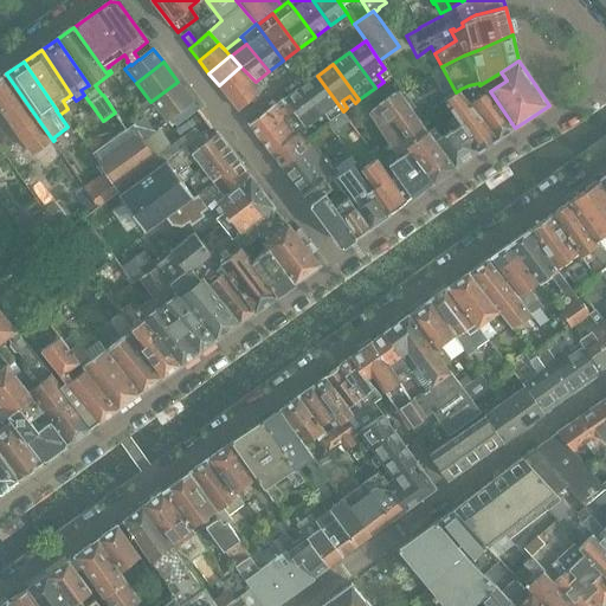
[(240,66),(219,85),(229,98),(252,78),(240,66)]
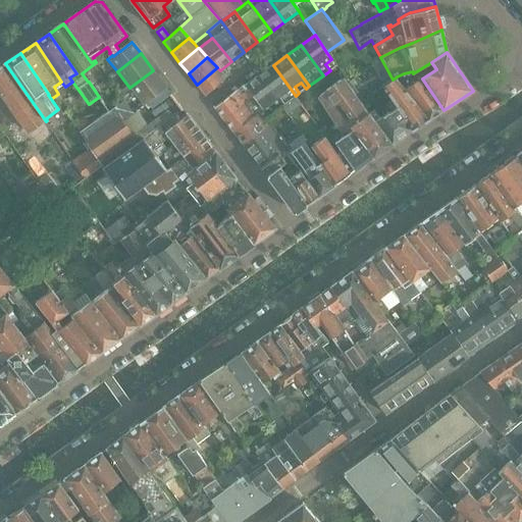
[(45,122),(46,121),(5,63),(0,66),(0,95),(25,131),(39,148),(55,135),(45,122)]
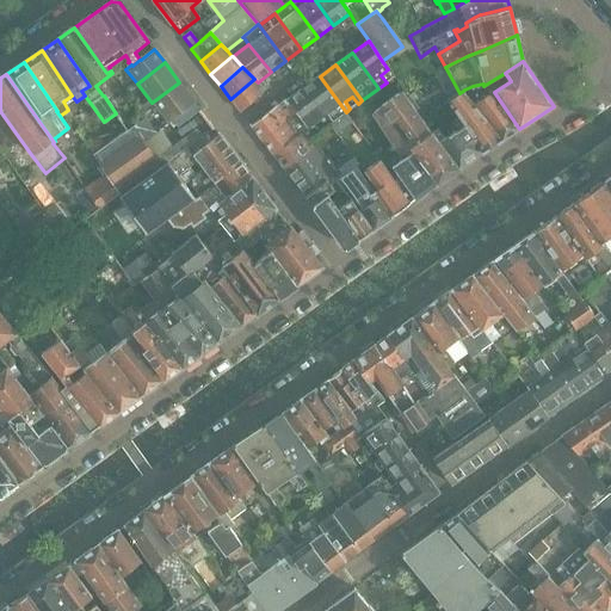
[(333,122),(329,124),(337,135),(353,124),(345,112),(346,112),(320,76),(303,88),(325,117),(327,116),(333,122)]
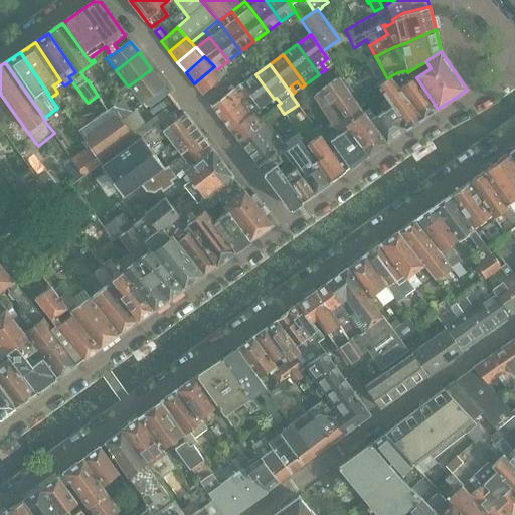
[(214,66),(194,83),(202,95),(223,76),(217,69),(214,66)]
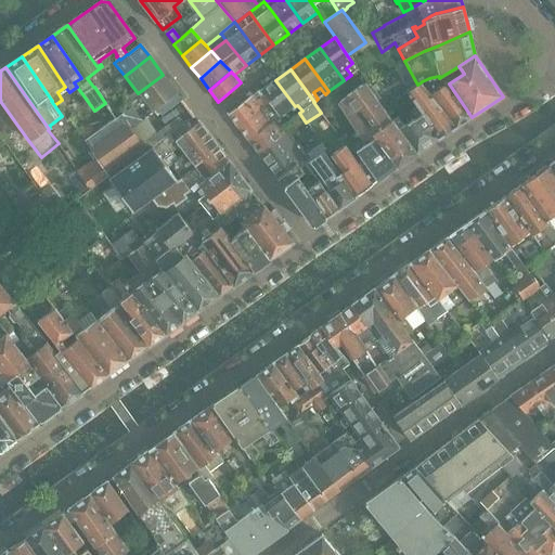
[(138,93),(140,97),(152,113),(177,93),(163,75),(138,93)]
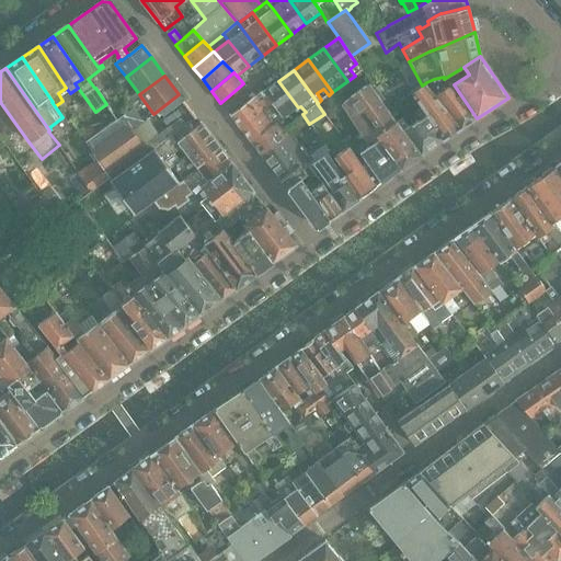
[(454,84),(453,83),(451,83),(443,89),(434,79),(426,82),(425,83),(426,83),(433,93),(461,128),(477,118),(454,84)]
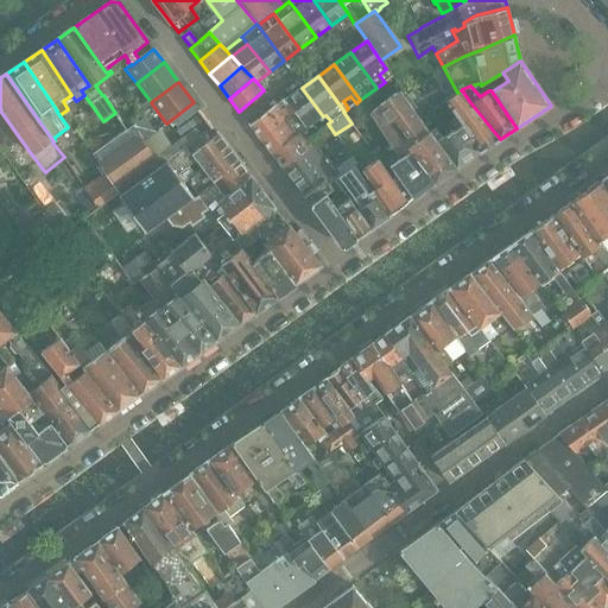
[(285,101),(295,113),(298,119),(304,126),(312,137),(320,131),(314,124),(323,116),(302,88),(285,101)]
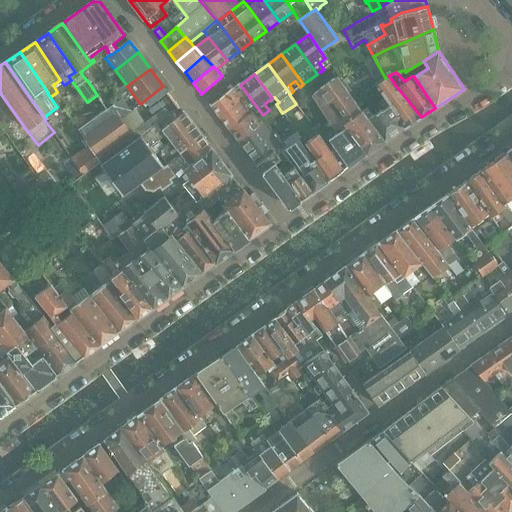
[(421,117),(395,85),(389,76),(375,85),(386,101),(393,111),(405,127),(421,117)]
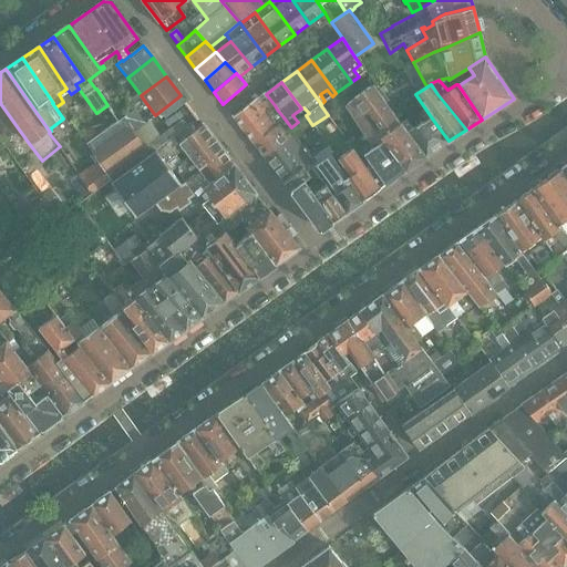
[(397,119),(381,96),(373,86),(344,106),(371,145),(375,142),(382,137),(378,133),(383,130),(385,133),(392,129),(389,123),(397,119)]
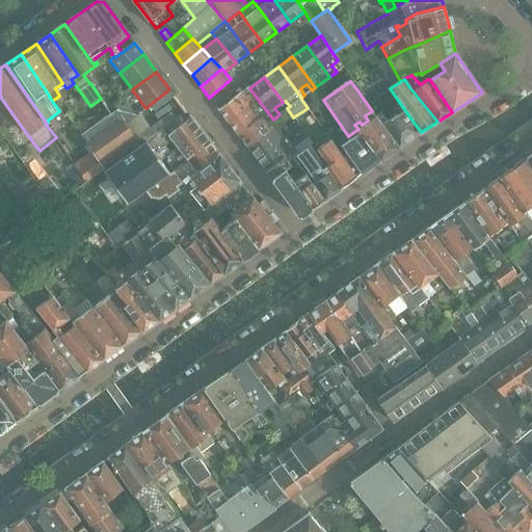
[(258,99),(249,88),(248,86),(218,109),(229,123),(253,104),(251,104),(258,99)]
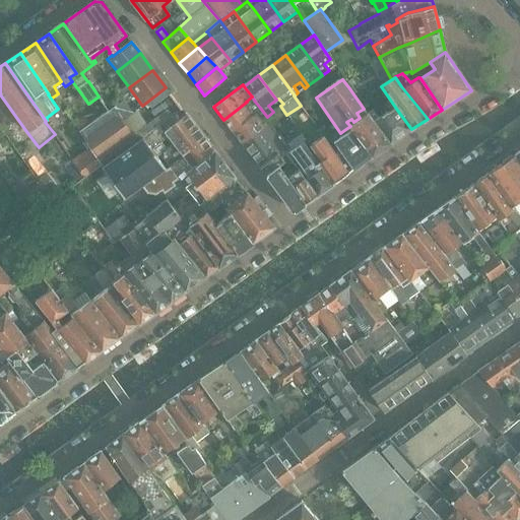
[(109,112),(78,133),(81,137),(102,166),(137,139),(124,122),(134,114),(123,101),(109,112)]
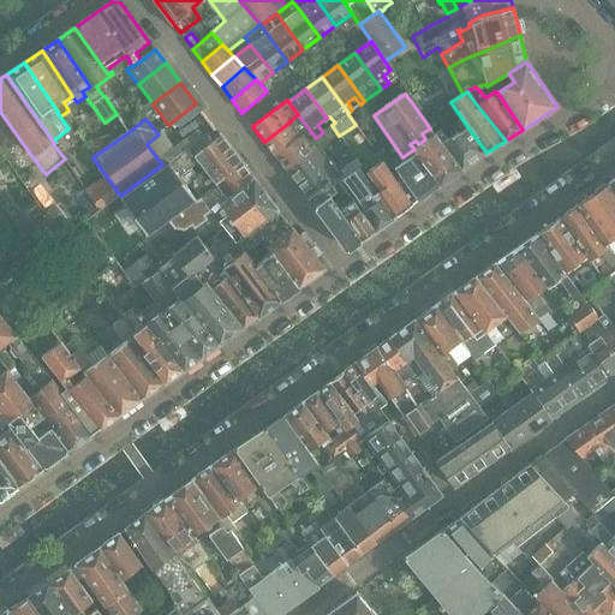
[(303,136),(300,133),(308,127),(302,120),(296,125),(292,120),(264,142),(275,156),(303,136)]
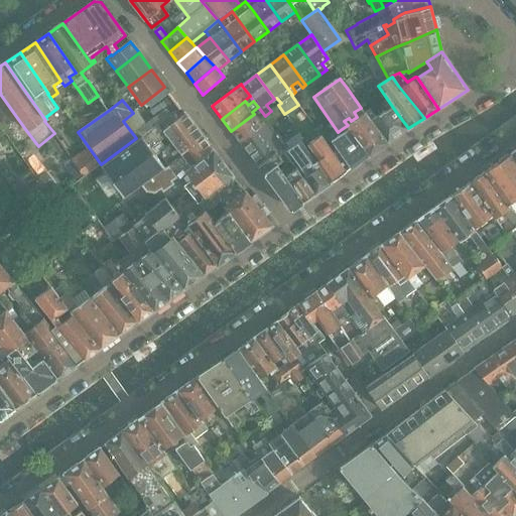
[(384,112),(371,120),(387,142),(408,128),(396,112),(389,102),(381,108),(384,112)]
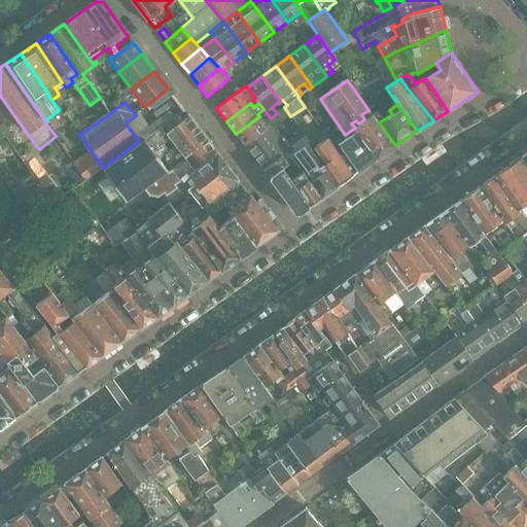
[(264,109),(257,114),(259,116),(236,134),(246,146),(272,127),(267,120),(271,118),(264,109)]
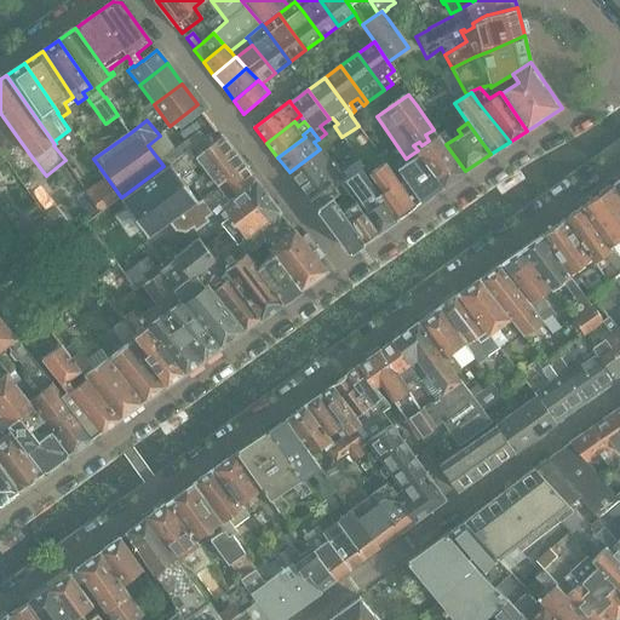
[(419,142),(413,145),(418,150),(443,187),(465,171),(446,144),(461,135),(458,130),(448,136),(445,130),(437,136),(434,130),(425,135),(429,141),(422,145),(419,142)]
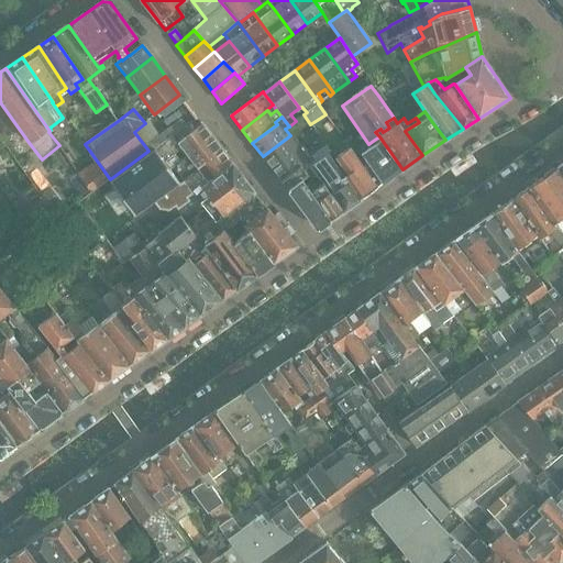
[(181,147),(187,155),(211,135),(202,124),(177,143),(172,136),(165,142),(165,141),(154,148),(169,168),(175,164),(165,151),(168,148),(173,154),(181,147)]
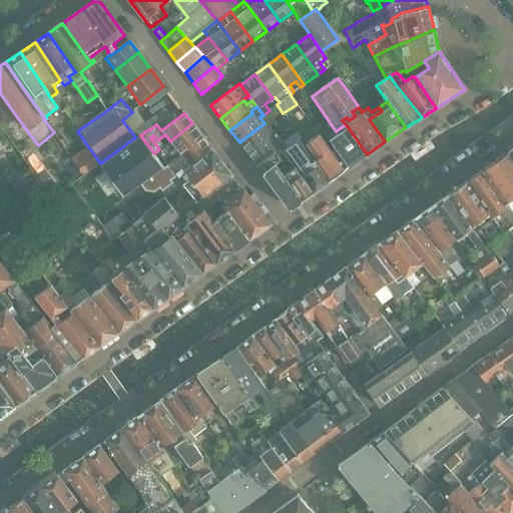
[(71,121),(54,132),(64,146),(80,135),(77,131),(71,121)]
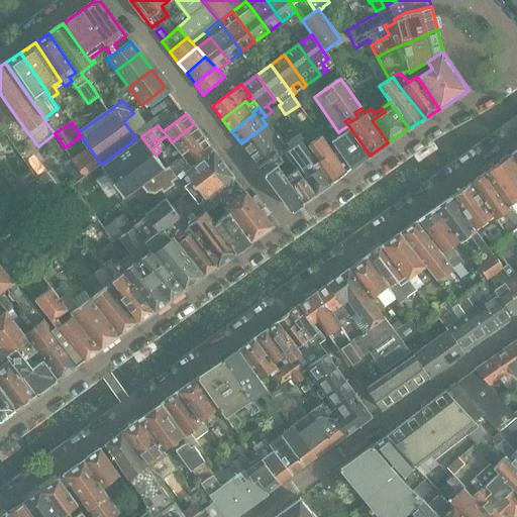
[(161,150),(156,154),(165,168),(204,137),(194,124),(172,142),(161,150)]
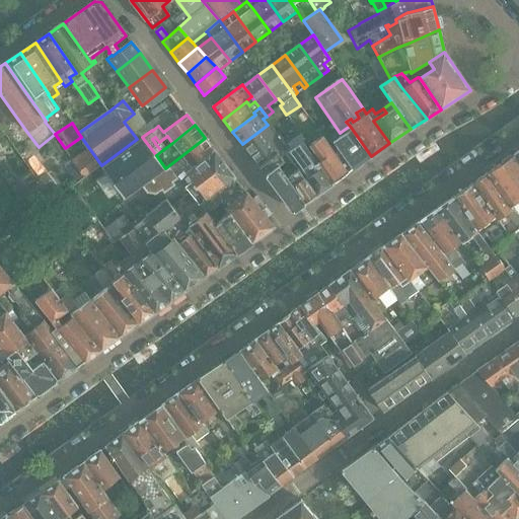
[(268,125),(242,144),(250,155),(276,136),(273,132),(271,128),(268,125)]
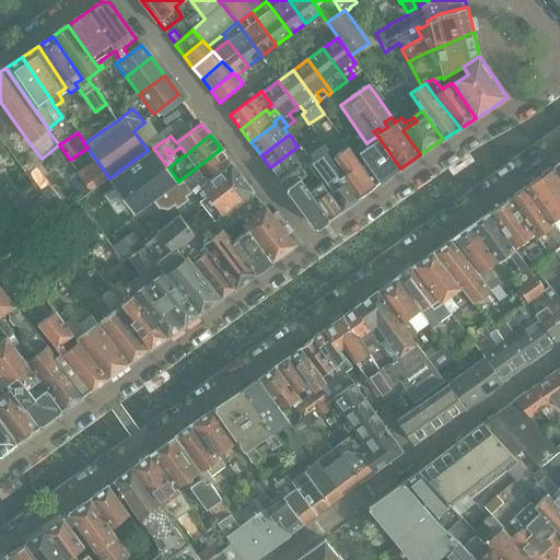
[(371,140),(373,143),(360,152),(381,182),(400,168),(377,136),(371,140)]
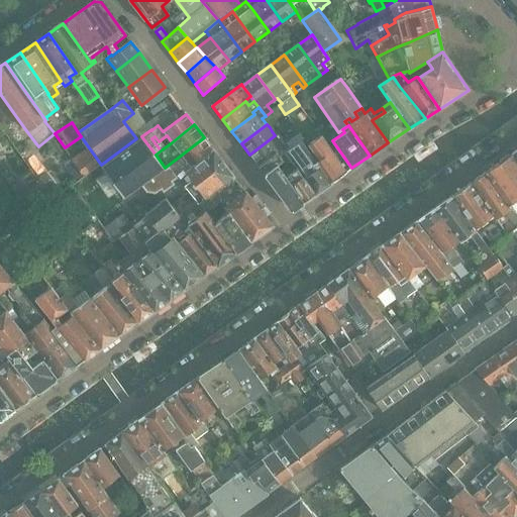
[(318,161),(333,181),(346,172),(317,129),(304,138),(318,161)]
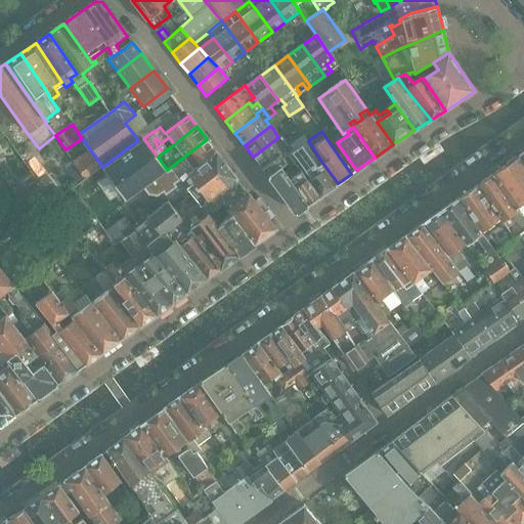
[(278,137),(253,157),(262,169),(279,155),(284,153),(280,148),(284,146),(285,145),(278,137)]
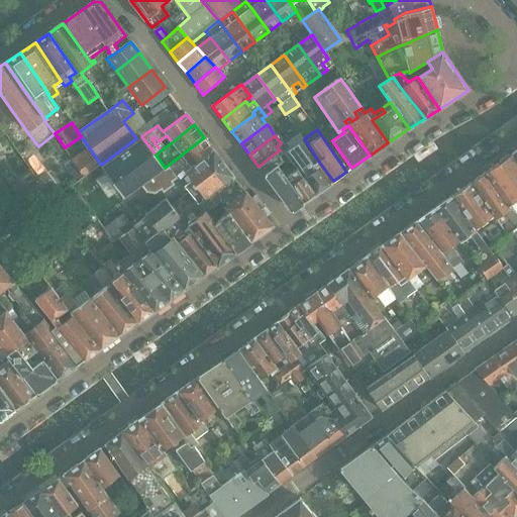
[(101,165),(99,166),(115,186),(123,196),(126,200),(142,221),(147,217),(145,214),(150,211),(167,199),(167,200),(184,186),(177,178),(168,167),(166,169),(165,168),(156,154),(141,136),(137,140),(136,138),(101,165)]
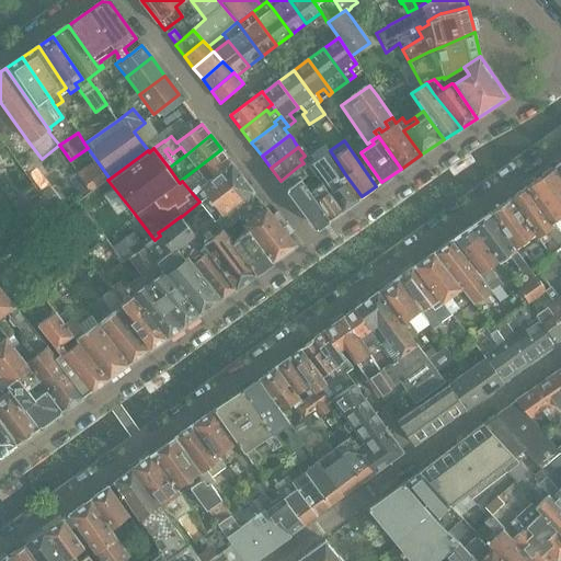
[(221,149),(179,182),(180,183),(182,181),(192,193),(207,181),(231,162),(221,149)]
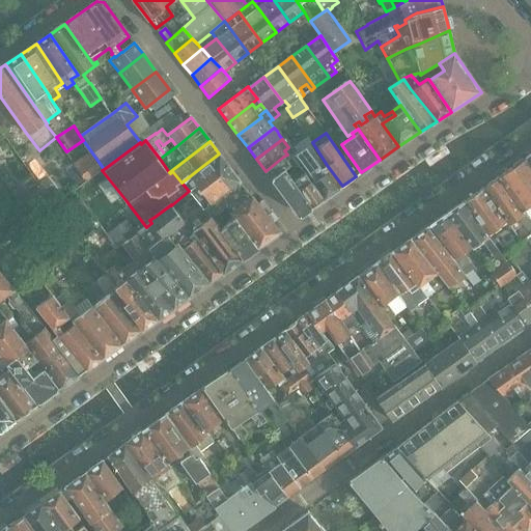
[(287,155),(283,157),(292,169),(299,165),(323,199),(342,186),(327,165),(325,166),(309,145),(291,157),(287,148),(284,150),(287,155)]
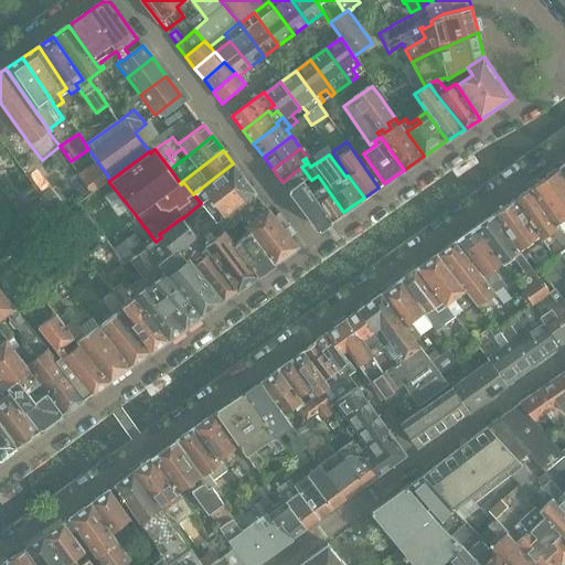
[(209,182),(193,194),(201,203),(206,210),(216,223),(256,193),(233,163),(209,182)]
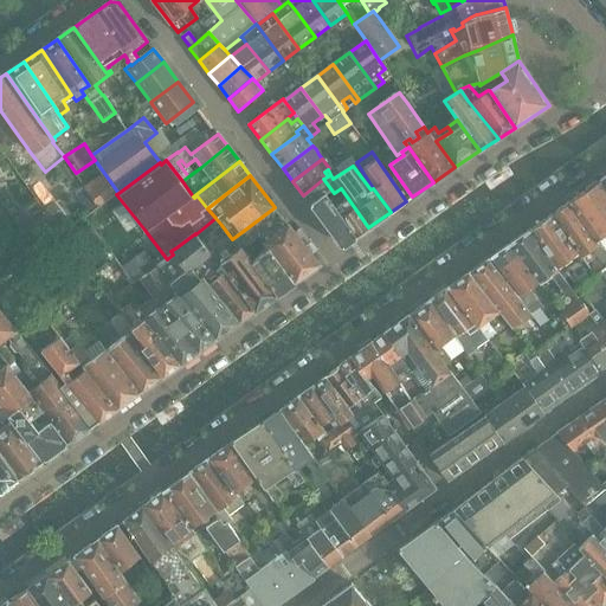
[(328,198),(334,193),(323,179),(303,195),(310,204),(340,244),(346,245),(356,237),(328,198)]
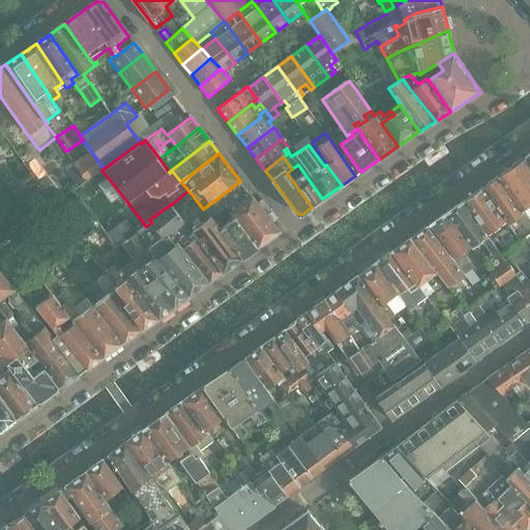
[(511,165),(512,167),(497,177),(527,218),(529,215),(529,167),(524,158),(522,159),(521,157),(511,165)]
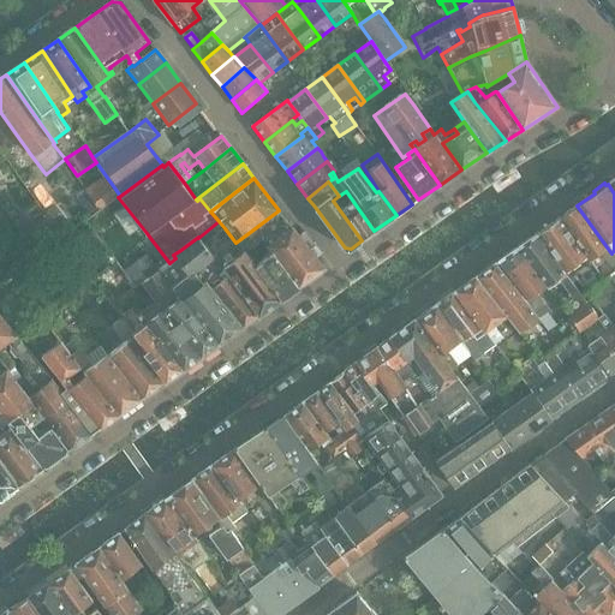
[(339,196),(333,201),(362,240),(374,231),(346,191),(339,196)]
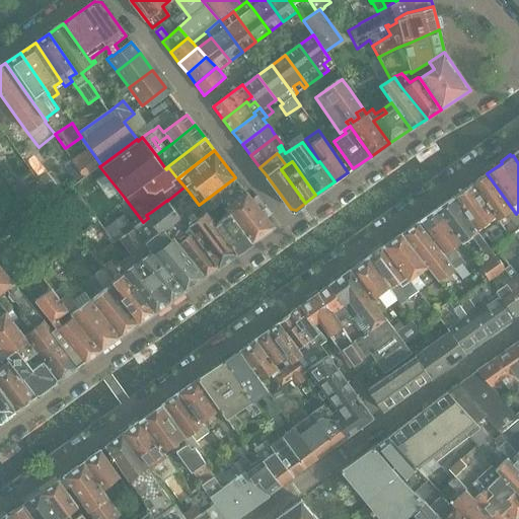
[(518,230),(518,217),(516,214),(487,173),(471,183),(510,237),(510,236),(518,230)]
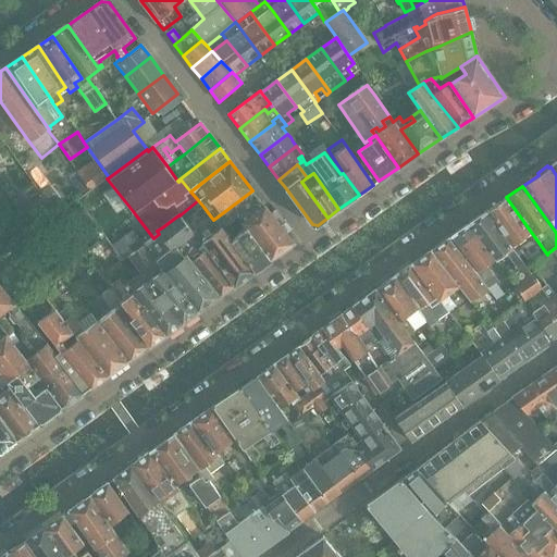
[(257,244),(270,260),(293,244),(252,190),(213,220),(221,229),(223,229),(237,218),(242,223),(240,223),(245,230),(246,230),(257,244)]
